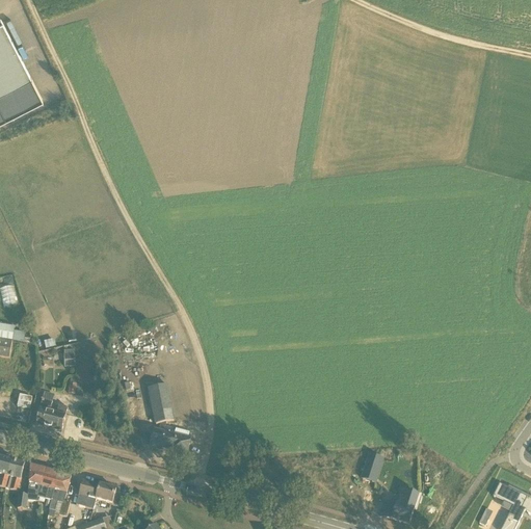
[(0,115),(41,95),(29,73),(0,15),(0,115)]
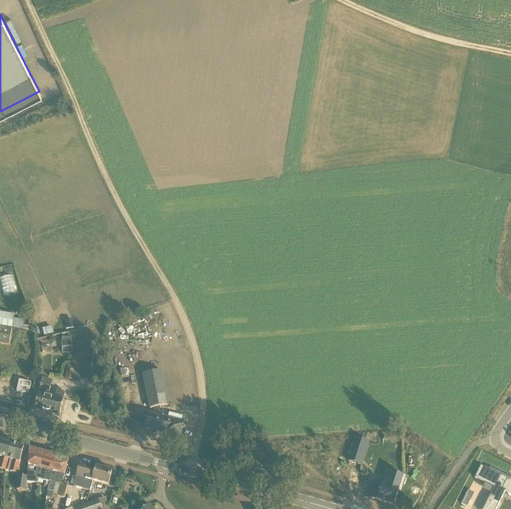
[(14,270),(3,273),(8,290),(19,287),(14,270)]
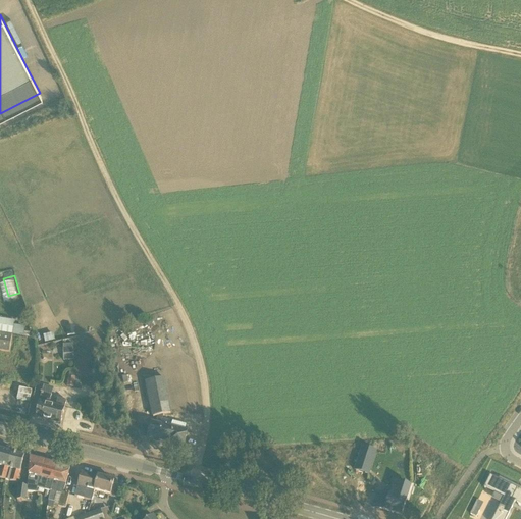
[(0,348),(9,350),(11,333),(13,322),(14,318),(0,315),(0,348)]
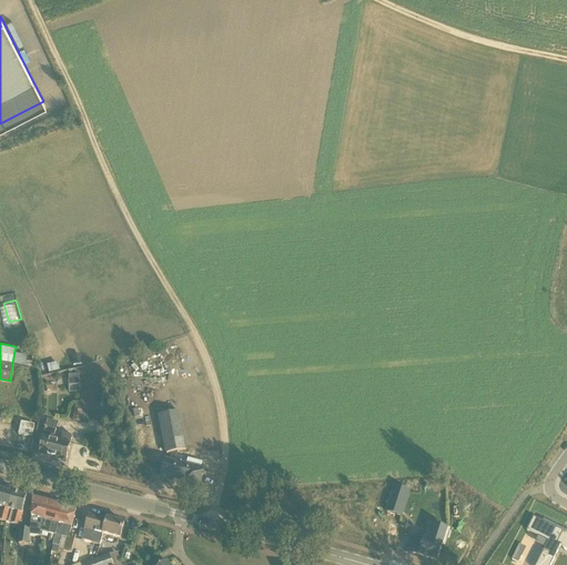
[(70,373),(70,377),(69,377),(70,390),(80,389),(79,376),(79,372),(70,373)]
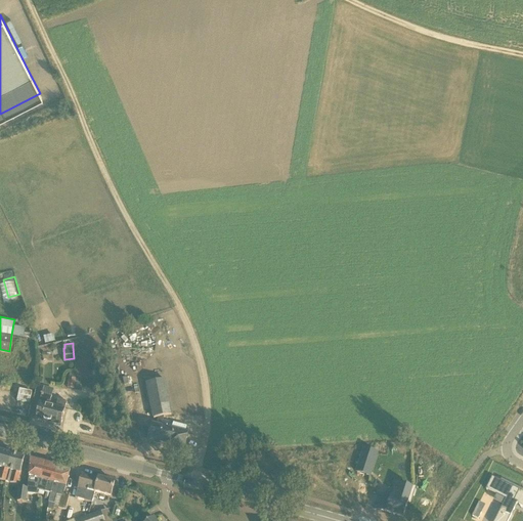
[(153,417),(171,413),(165,377),(145,381),(153,417)]
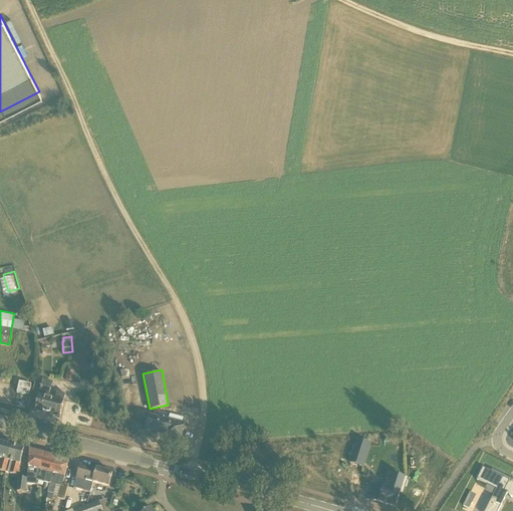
[(47,413),(50,397),(47,396),(49,387),(40,385),(34,410),(47,413)]
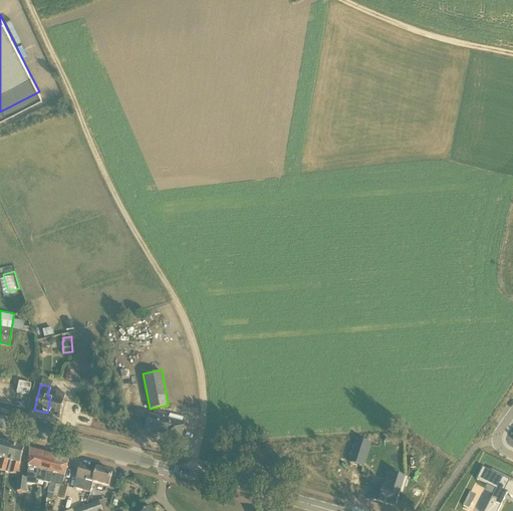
[(59,416),(65,392),(55,390),(54,398),(50,397),(47,413),(59,416)]
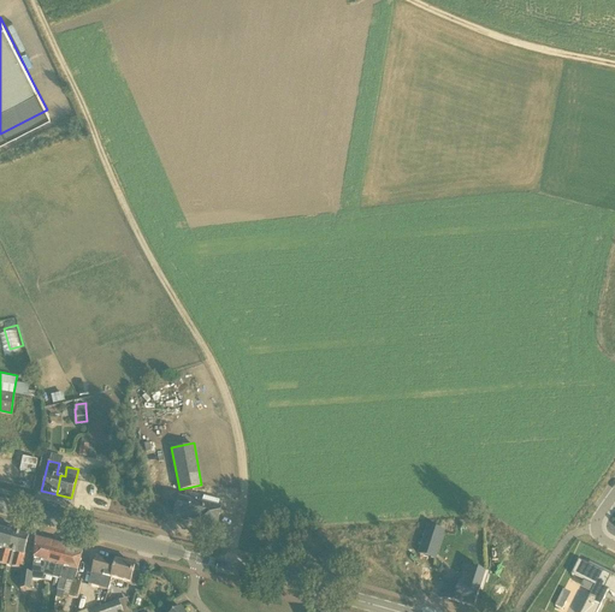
[(201,500),(203,492),(190,489),(188,497),(177,494),(172,514),(216,524),(220,506),(201,500)]
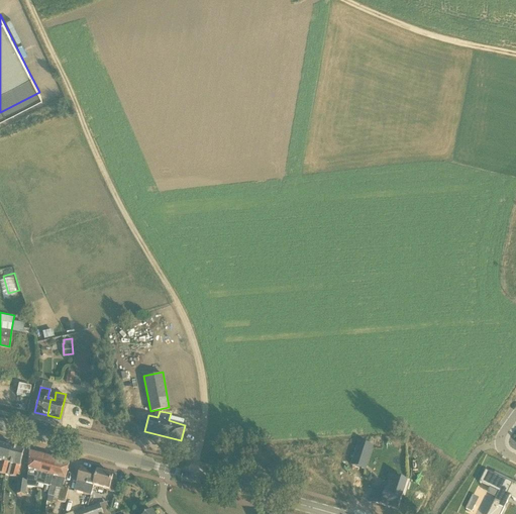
[(356,439),(349,464),(365,469),(372,443),(356,439)]
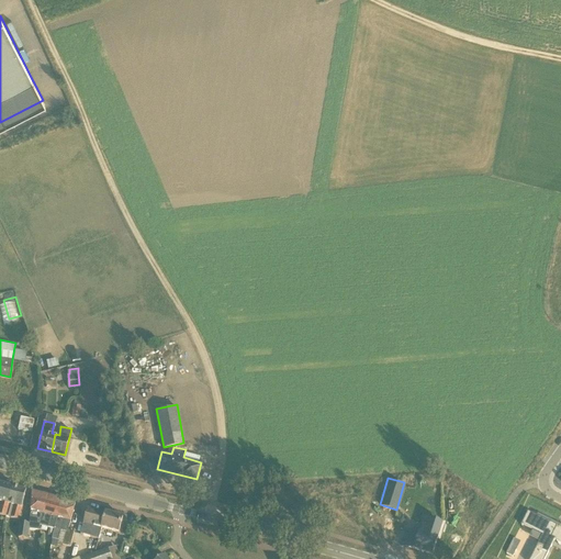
[(0,512),(6,514),(9,502),(8,501),(12,484),(0,480),(0,499),(1,500),(0,504),(0,512)]
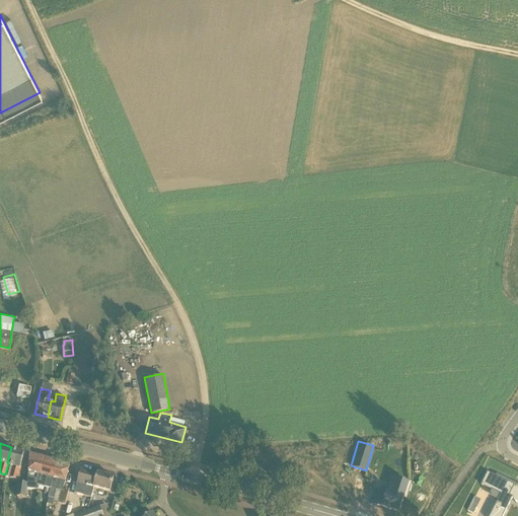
[(16,477),(24,451),(11,447),(7,462),(8,463),(5,474),(16,477)]
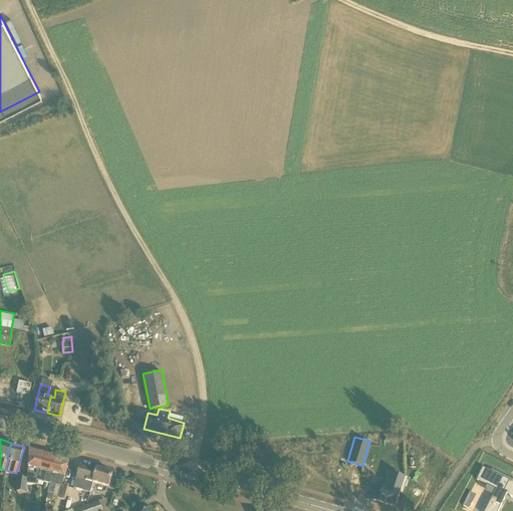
[(37,478),(37,475),(39,468),(43,452),(29,448),(28,465),(27,477),(19,476),(16,490),(24,491),(26,482),(36,483),(37,478)]
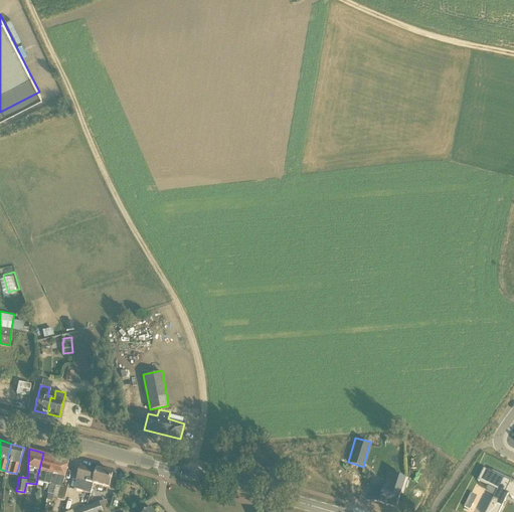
[(49,483),(56,457),(43,453),(39,469),(37,476),(37,479),(45,481),(43,488),(47,489),(48,486),(49,483)]
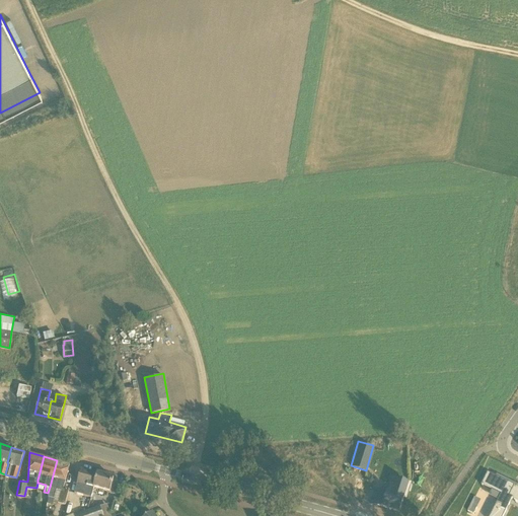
[(65,480),(69,463),(57,460),(50,487),(49,490),(55,492),(59,477),(65,480)]
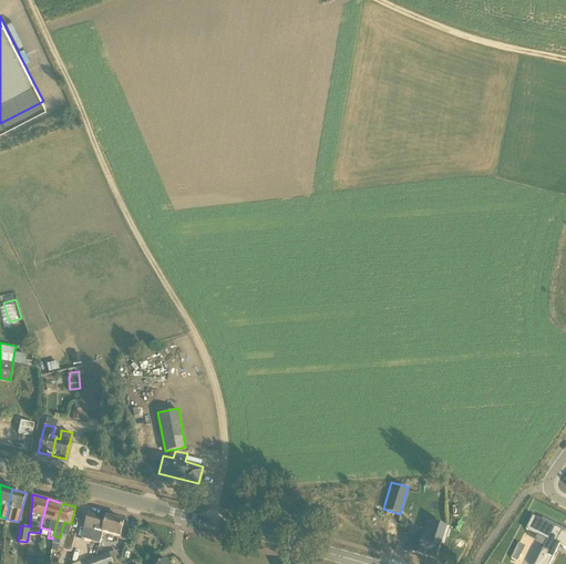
[(81,536),(99,542),(100,539),(102,530),(120,534),(123,520),(88,510),(81,536)]
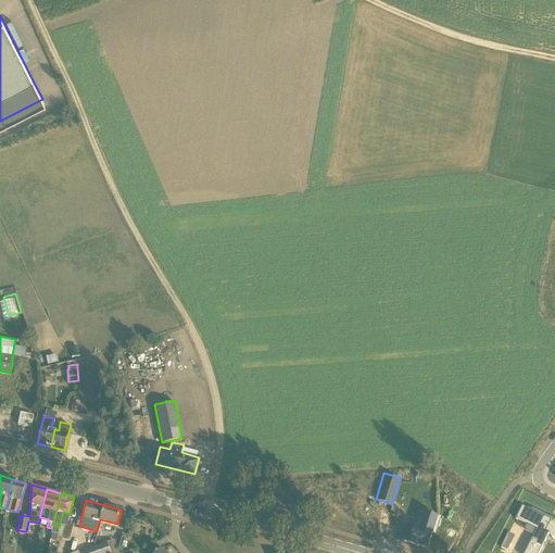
[(518,511),(515,516),(537,527),(531,536),(527,545),(522,552),(537,552),(538,552),(549,531),(554,535),(554,519),(543,514),(544,513),(533,506),(532,508),(522,503),(518,511)]
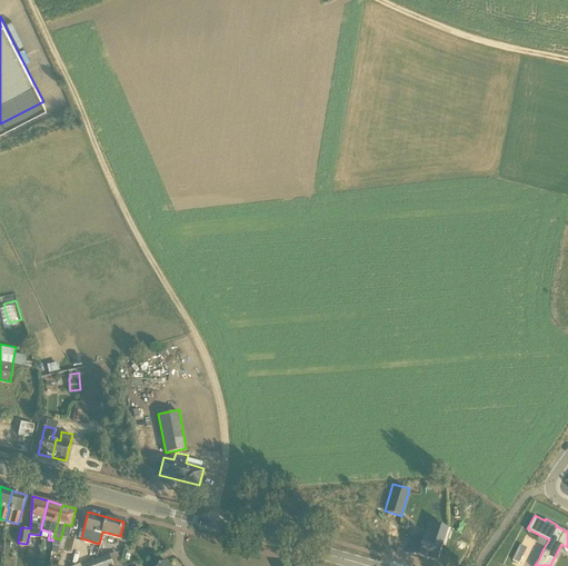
[(437,559),(445,536),(432,532),(431,536),(428,536),(427,538),(419,537),(420,534),(416,533),(415,536),(410,550),(419,553),(419,554),(437,559)]
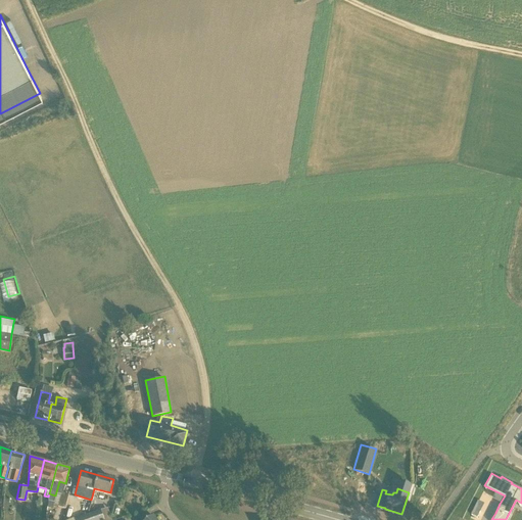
[(65,507),(68,492),(61,491),(58,505),(65,507)]
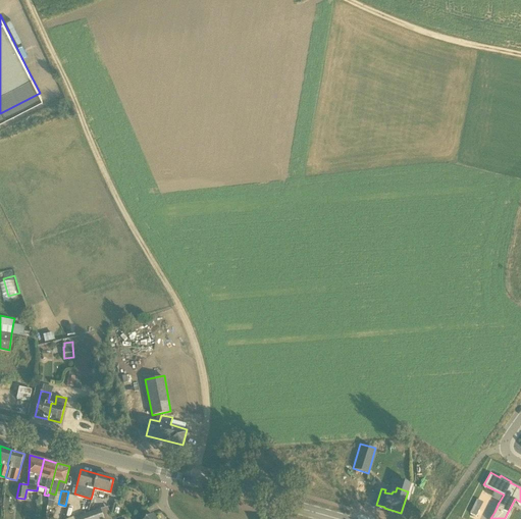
[(74,518),(104,518),(101,509),(100,507),(73,516),(74,518)]
